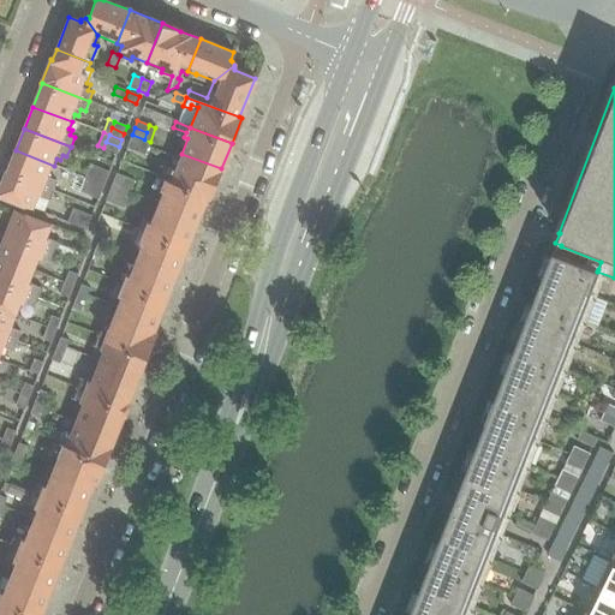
[(129,142),(142,147),(144,139),(132,135),(129,142)]
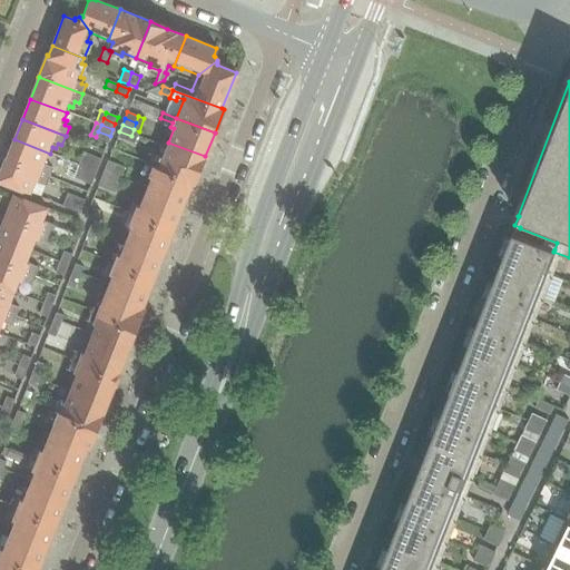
[(134,144),(139,131),(134,129),(131,136),(128,141),(134,144)]
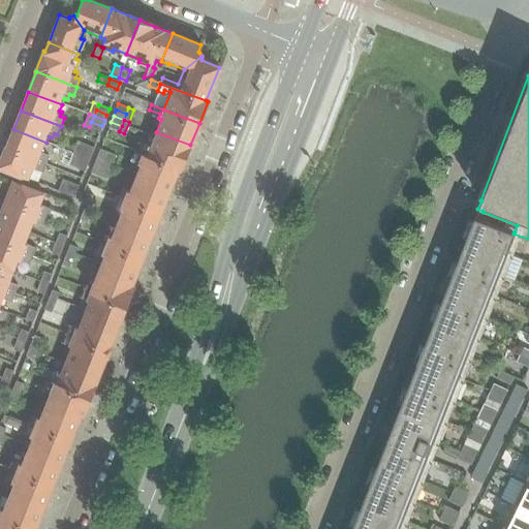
[(102,126),(91,122),(89,127),(99,131),(102,126)]
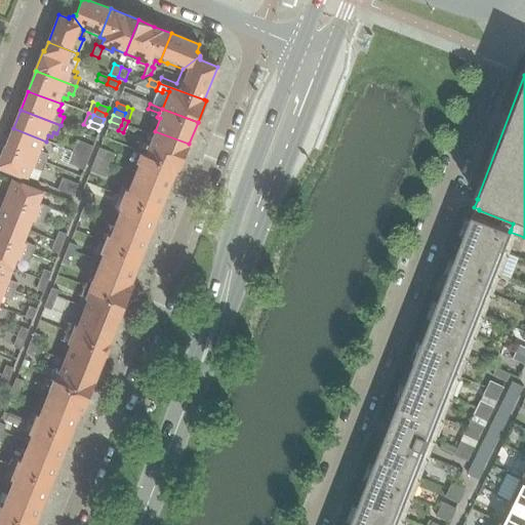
[(108,126),(118,130),(121,125),(110,121),(108,126)]
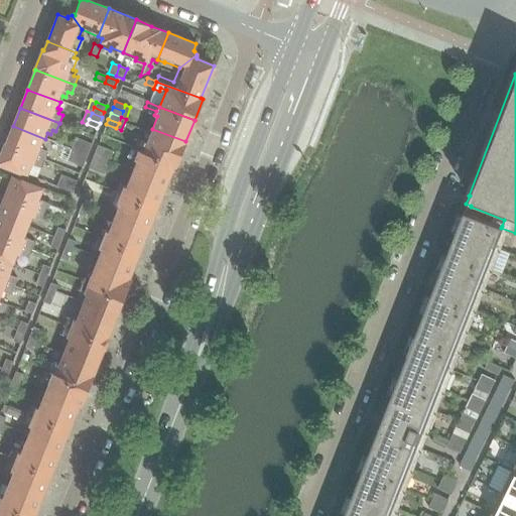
[(43,145),(45,139),(13,126),(5,144),(4,145),(44,160),(47,152),(43,151),(45,146),(43,145)]
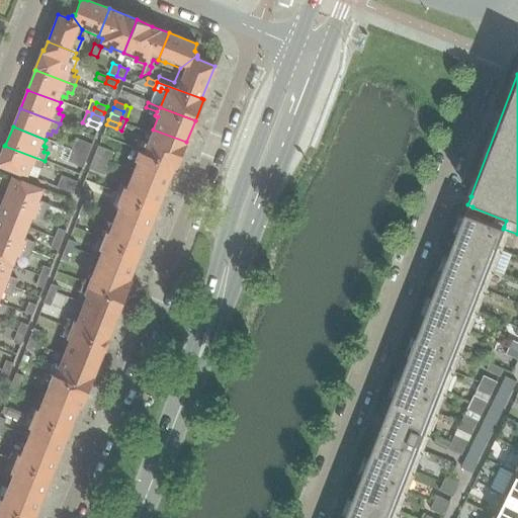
[(177,166),(186,142),(153,130),(148,143),(145,142),(143,146),(132,142),(130,147),(175,165),(177,166)]
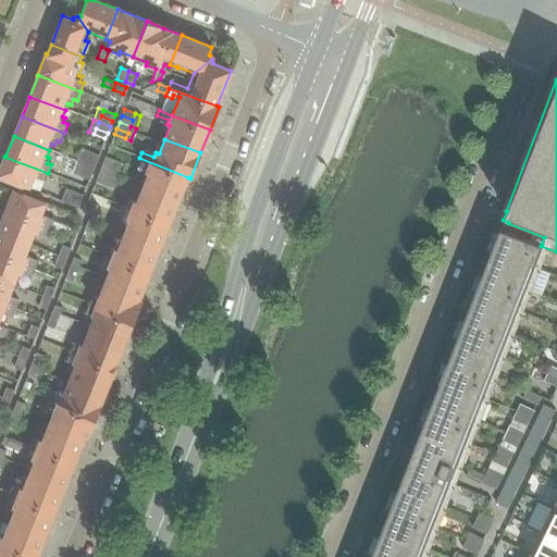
[(76,161),(82,163),(85,157),(87,151),(82,149),(76,161)]
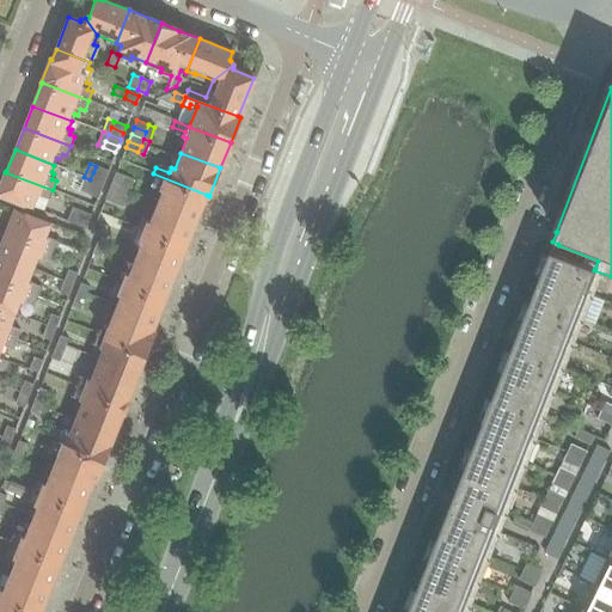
[(96,166),(93,172),(105,177),(108,171),(96,166)]
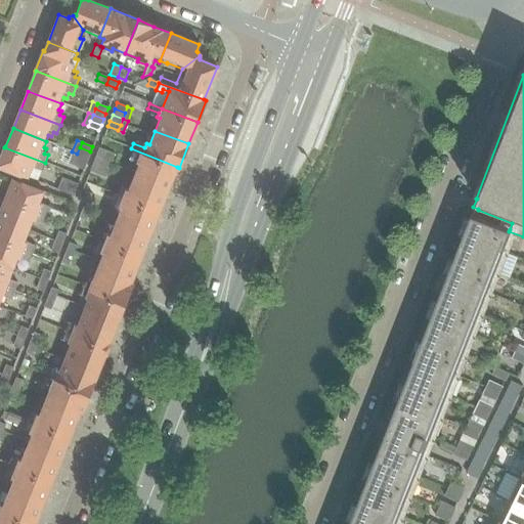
[(42,171),(45,163),(4,147),(0,158),(0,167),(31,179),(33,174),(36,175),(38,170),(42,171)]
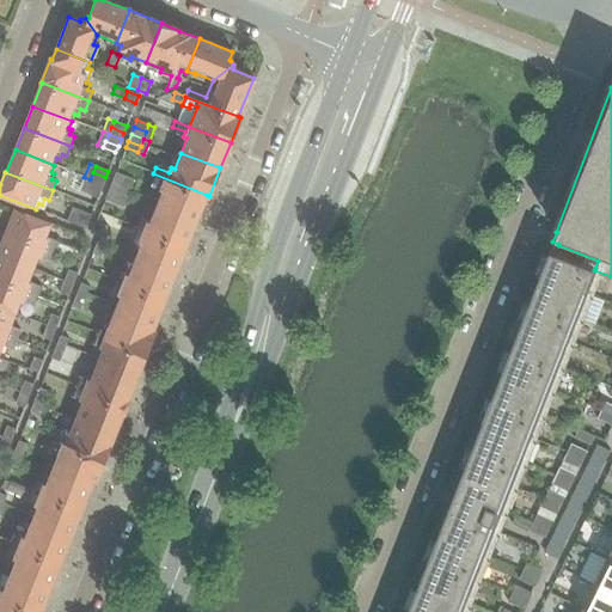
[(103,184),(105,177),(93,172),(90,179),(103,184)]
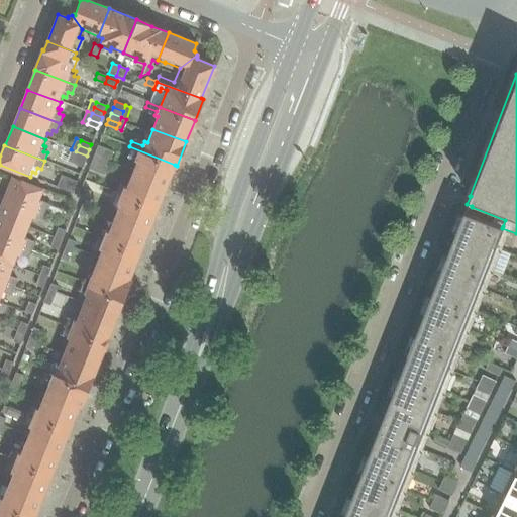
[(95,151),(105,156),(108,149),(98,146),(95,151)]
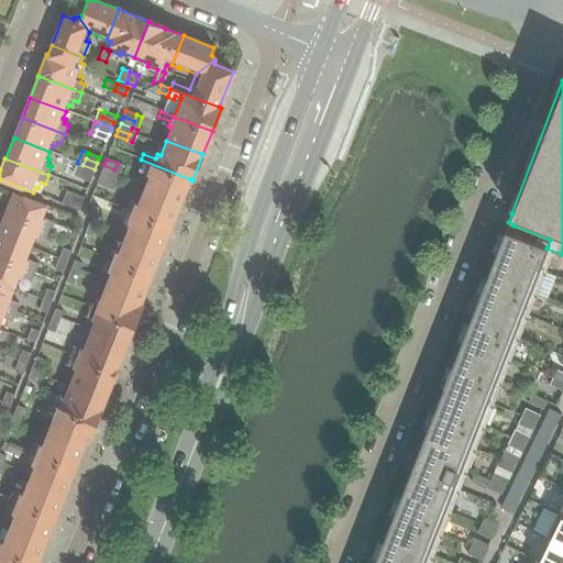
[(190,179),(141,159),(139,163),(150,167),(147,172),(151,173),(144,189),(180,202),(190,179)]
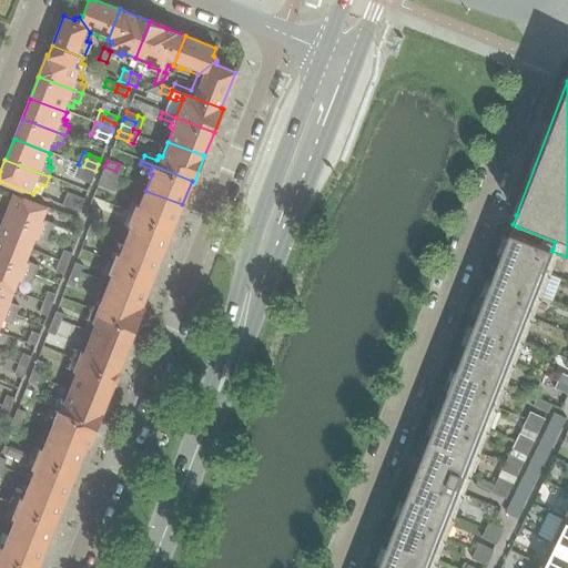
[(73,176),(79,179),(81,173),(83,166),(78,164),(73,176)]
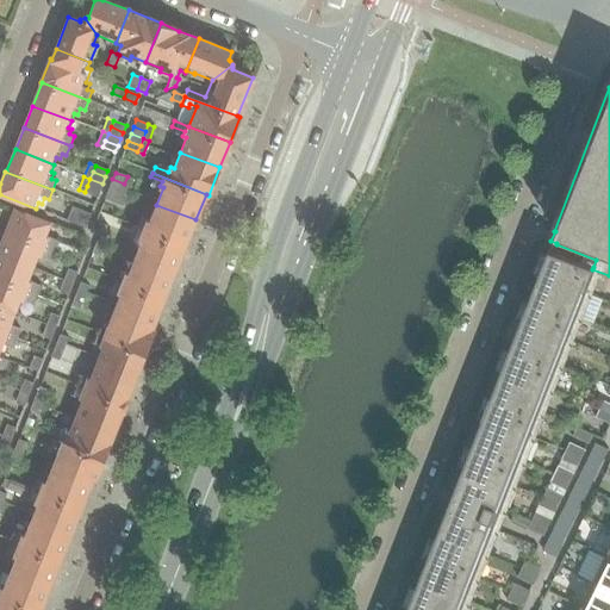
[(128,176),(124,184),(122,191),(128,193),(134,179),(128,176)]
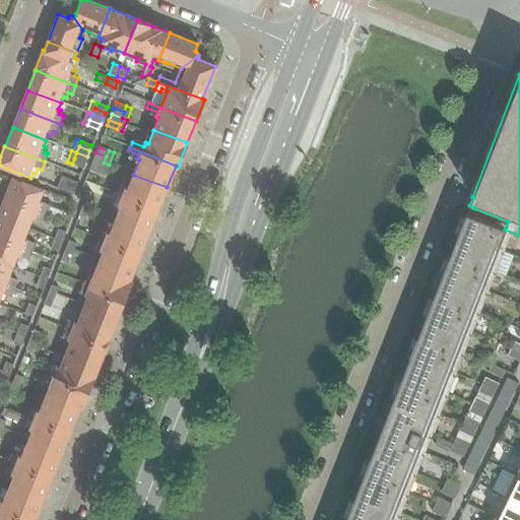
[(87,156),(76,152),(74,158),(84,163),(87,156)]
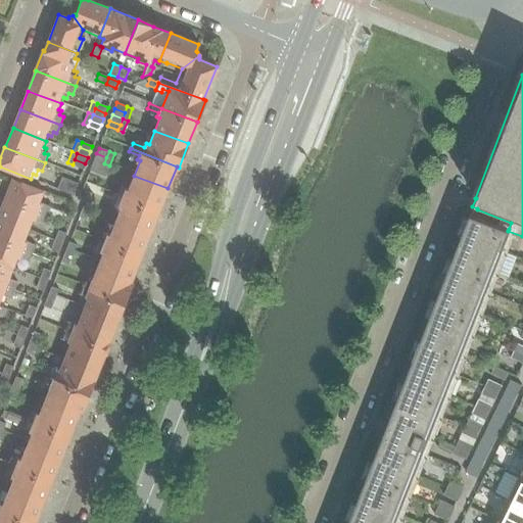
[(94,159),(104,163),(106,157),(96,153),(94,159)]
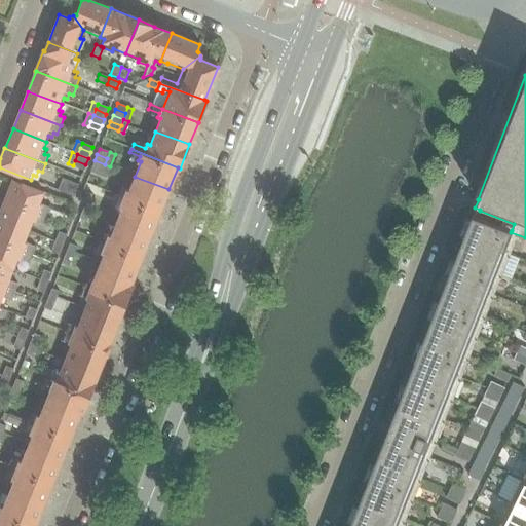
[(75,160),(73,165),(83,170),(85,164),(75,160)]
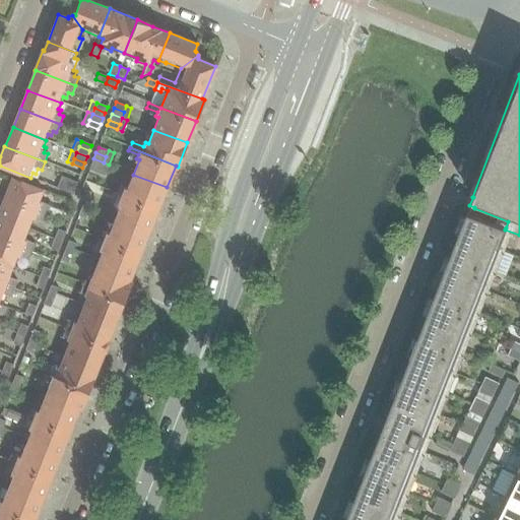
[(91,164),(102,168),(104,163),(93,158),(91,164)]
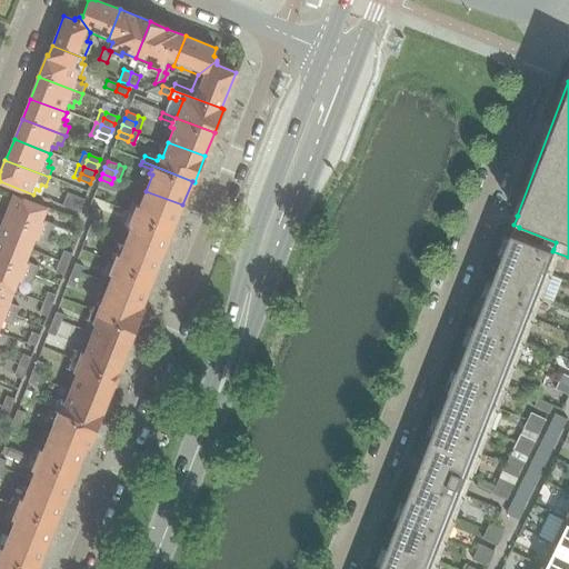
[(111,183),(109,190),(115,192),(119,180),(113,178),(111,183)]
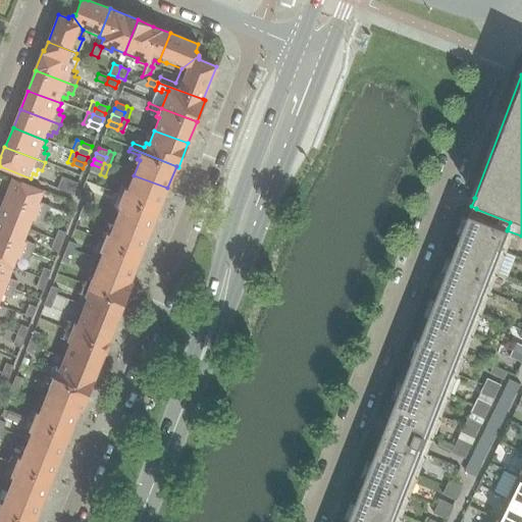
[(90,170),(100,174),(102,168),(92,164),(90,170)]
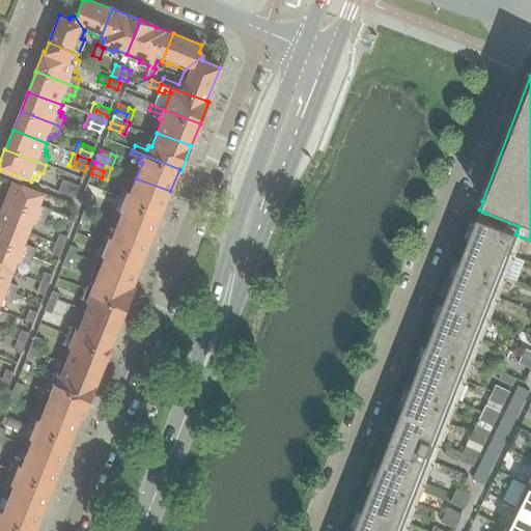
[(162,214),(170,191),(136,178),(130,193),(128,192),(126,195),(115,191),(113,195),(162,214)]
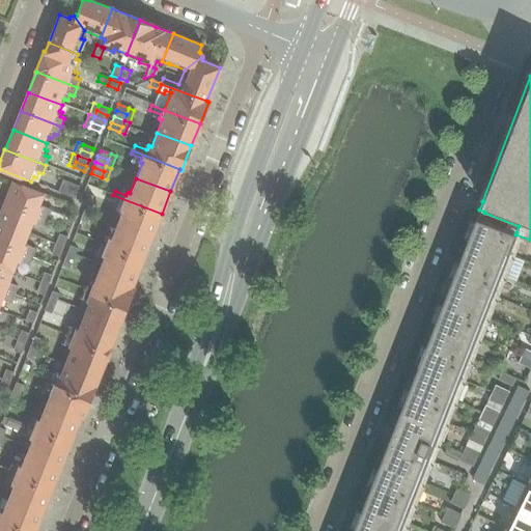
[(68,183),(62,180),(58,193),(63,195),(66,189),(68,183)]
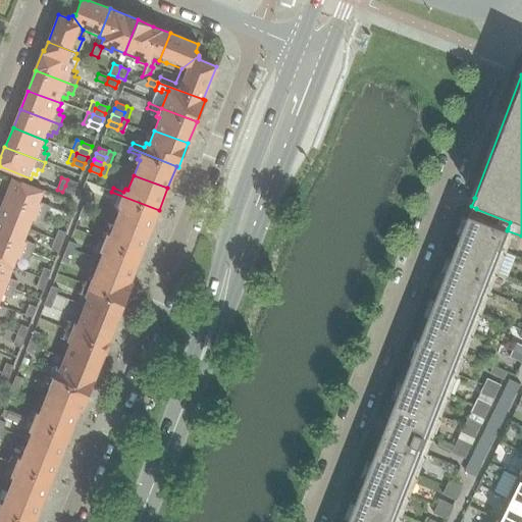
[(41,202),(42,198),(40,197),(42,190),(12,178),(5,199),(46,214),(49,205),(41,202)]
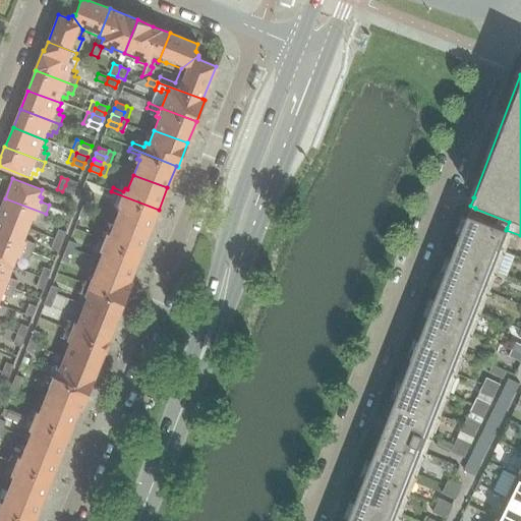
[(77,183),(67,179),(65,185),(75,189),(77,183)]
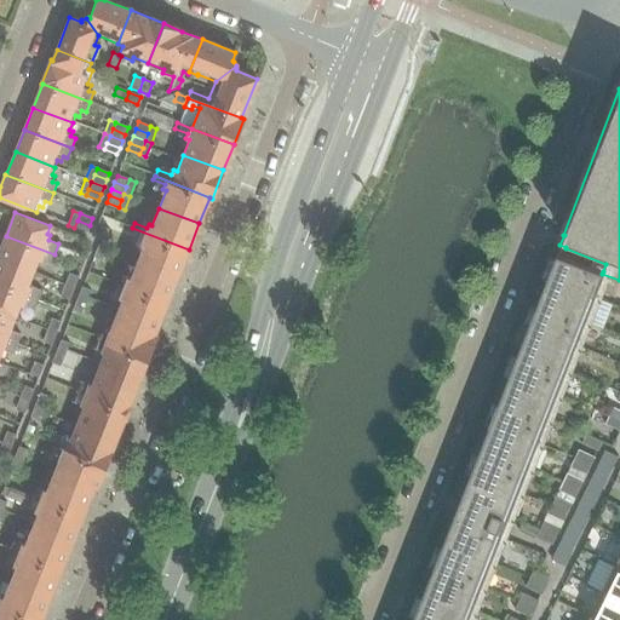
[(90,225),(78,220),(74,228),(86,233),(90,225)]
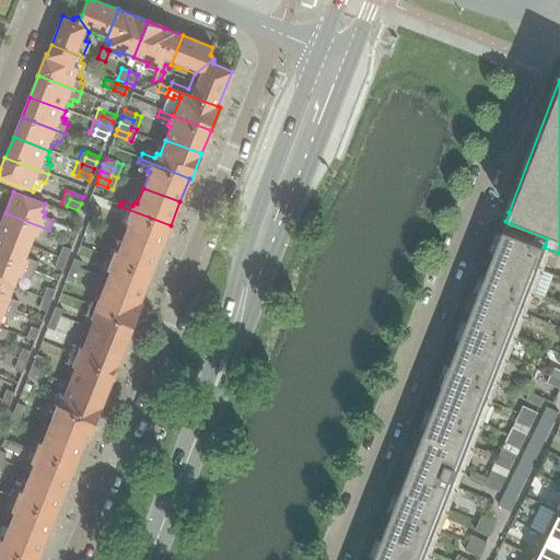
[(97,208),(88,203),(84,211),(95,216),(97,208)]
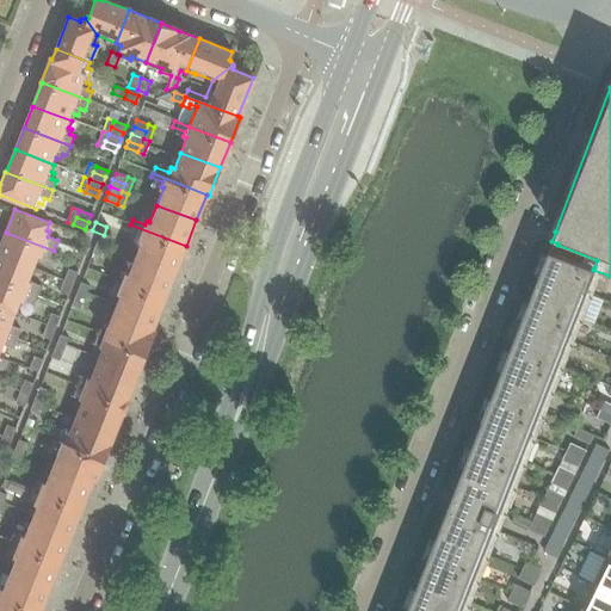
[(186,246),(130,224),(128,230),(141,235),(139,240),(142,241),(135,257),(176,272),(186,246)]
